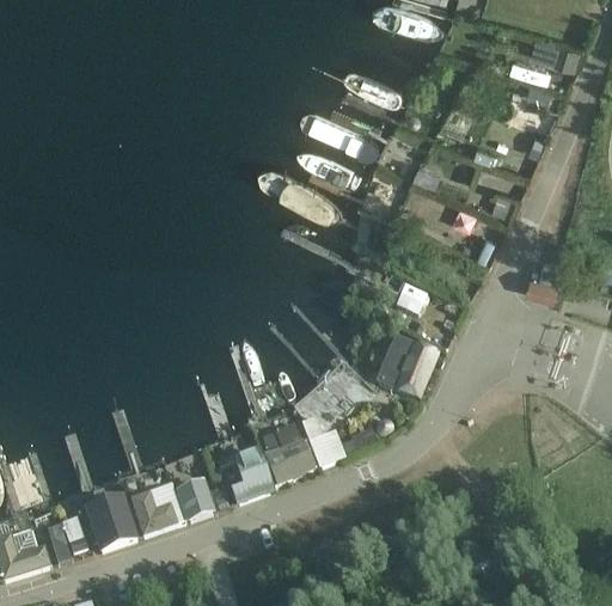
[(552,40),(548,56),(575,63),(579,48),(552,40)]
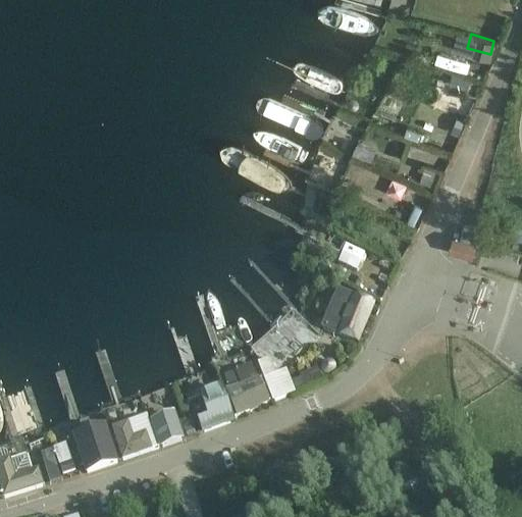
[(452,68),(449,79),(467,85),(471,75),(452,68)]
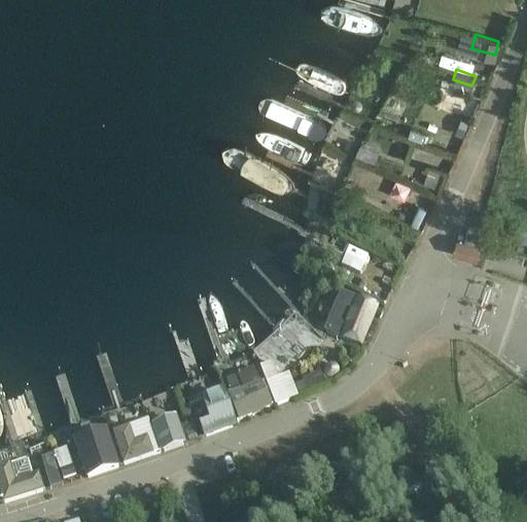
[(461,113),(455,129),(463,132),(469,117),(461,113)]
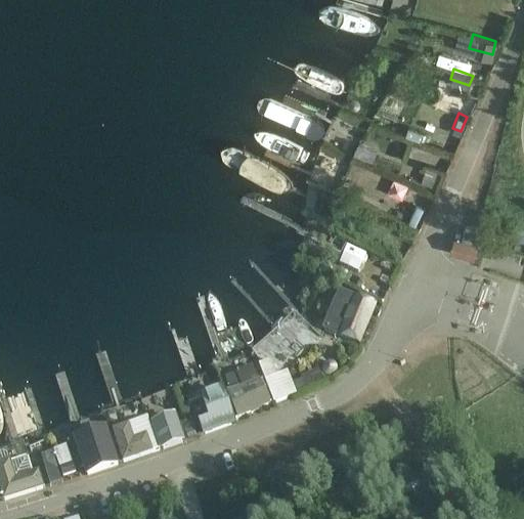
[(444,165),(445,165),(429,160),(422,178),(436,183),(444,165)]
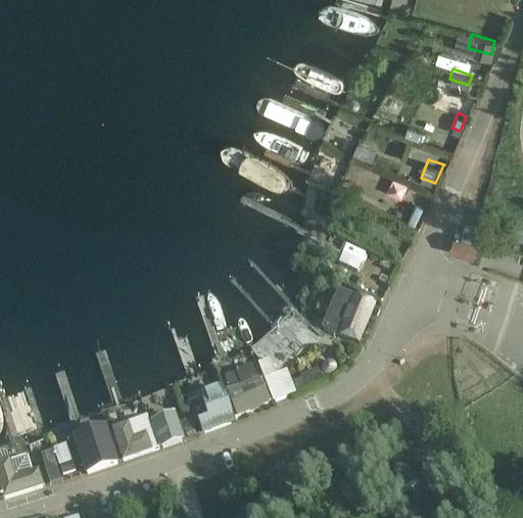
[(453,233),(448,249),(458,251),(473,255),(477,255),(481,240),(478,239),(473,238),(453,233)]
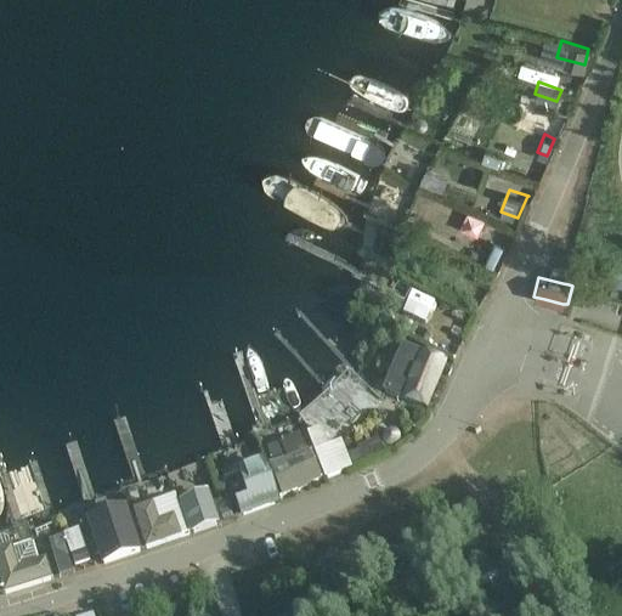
[(429,406),(448,357),(401,339),(382,386),(429,406)]
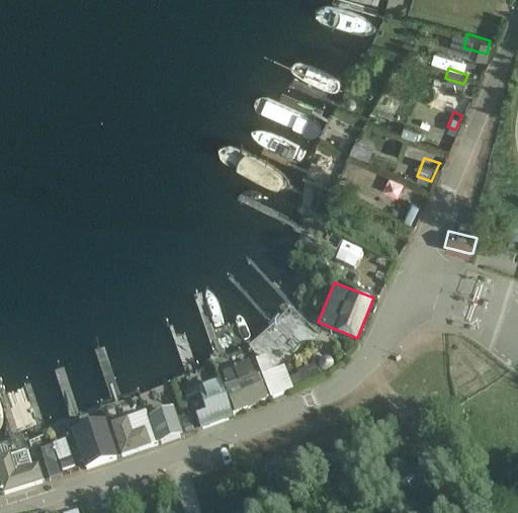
[(271,396),(294,387),(293,385),(303,380),(298,371),(289,375),(284,362),(274,366),(268,352),(256,357),(271,396)]
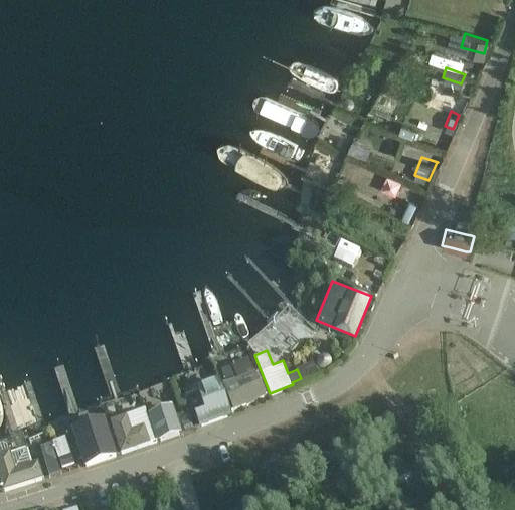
[(322,366),(325,366),(328,365),(329,363),(330,359),(329,356),(328,354),(326,353),(324,352),(321,353),(318,354),(317,357),(317,360),(319,364),(322,366)]
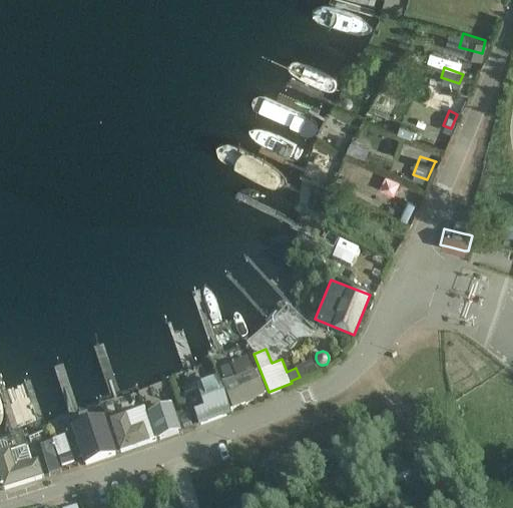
[(220,380),(230,406),(264,392),(253,366),(220,380)]
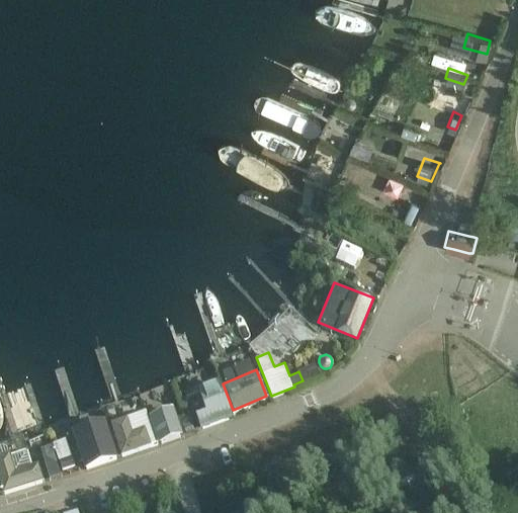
[(195,415),(199,427),(235,413),(233,410),(223,383),(221,378),(197,388),(205,411),(195,415)]
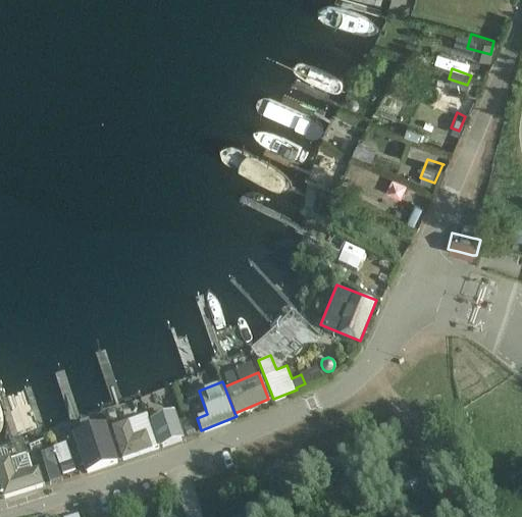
[(172,412),(153,419),(162,443),(181,435),(172,412)]
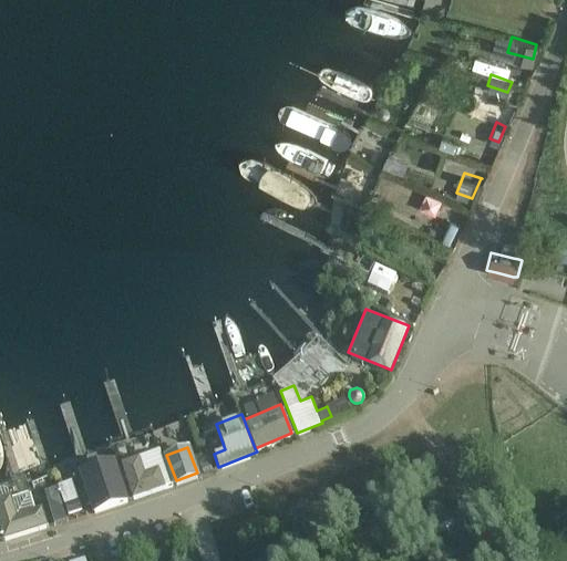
[(133,495),(165,484),(158,466),(145,471),(140,455),(122,461),(133,495)]
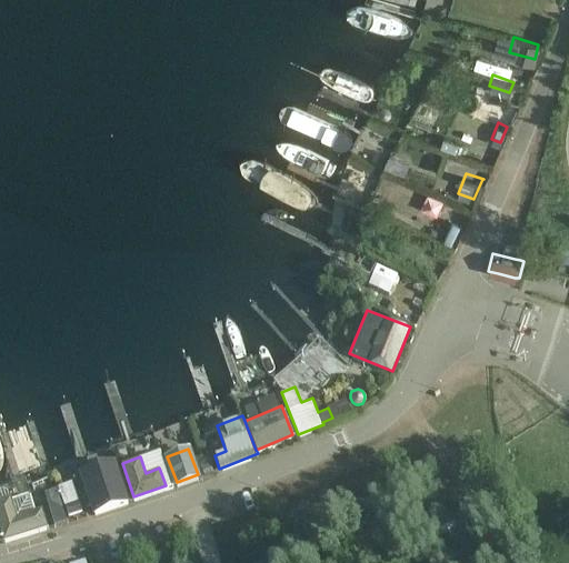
[(129,498),(116,460),(81,473),(93,510),(129,498)]
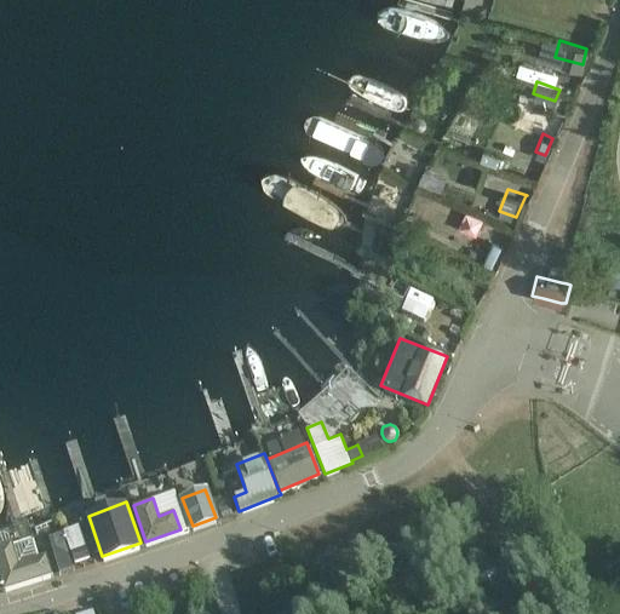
[(230,501),(219,505),(223,515),(234,510),(230,501)]
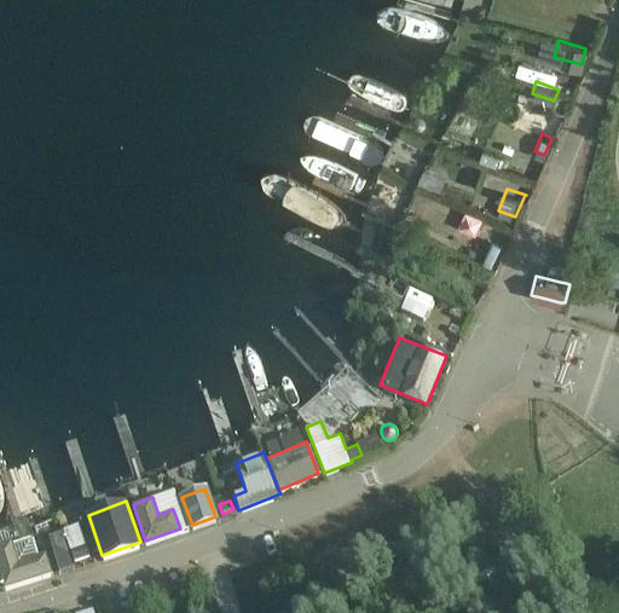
[(0,568),(5,585),(42,573),(51,572),(46,553),(38,555),(33,538),(30,538),(30,537),(12,542),(11,539),(9,539),(7,533),(3,531),(0,531),(0,568)]
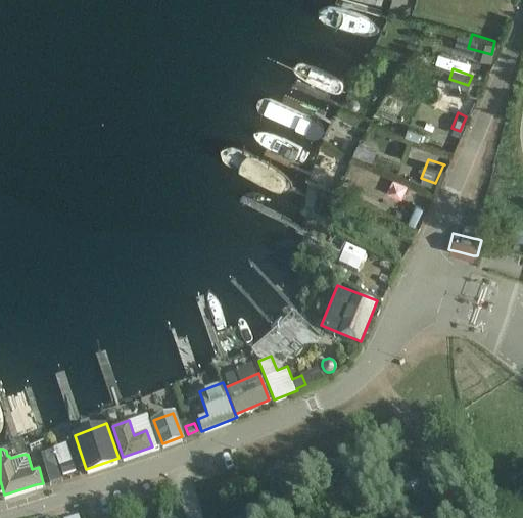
[(52,450),(43,452),(46,465),(56,462),(52,450)]
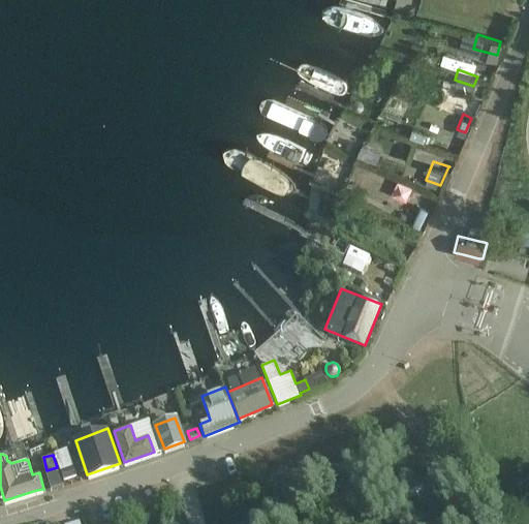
[(72,463),(60,468),(63,479),(76,474),(72,463)]
